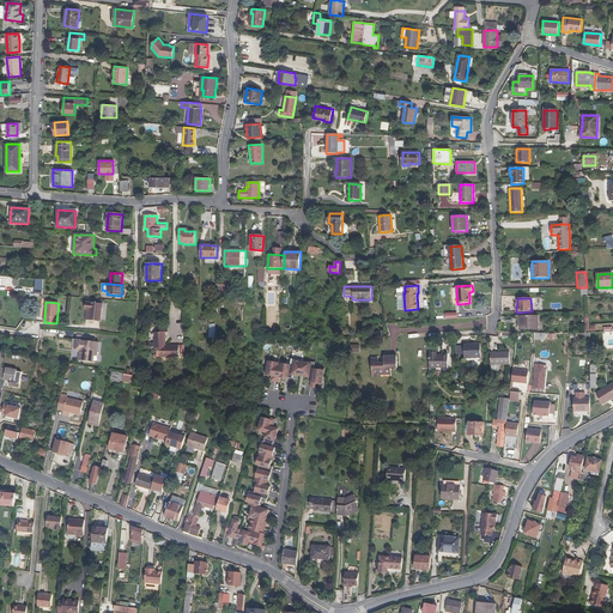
[(103,303),(86,302),(85,310),(86,310),(90,310),(89,320),(101,321),(103,303)]
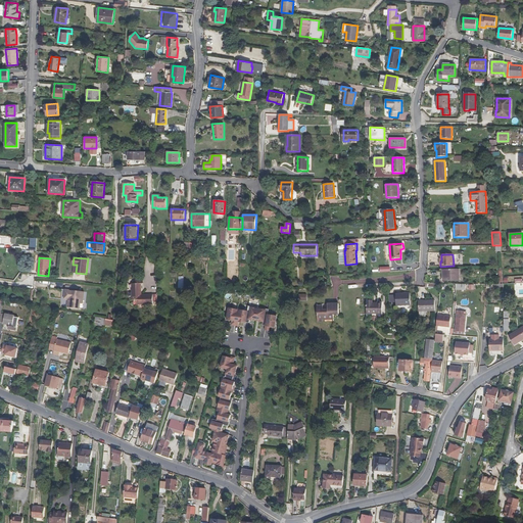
[(460,269),(443,270),(443,282),(460,281),(460,269)]
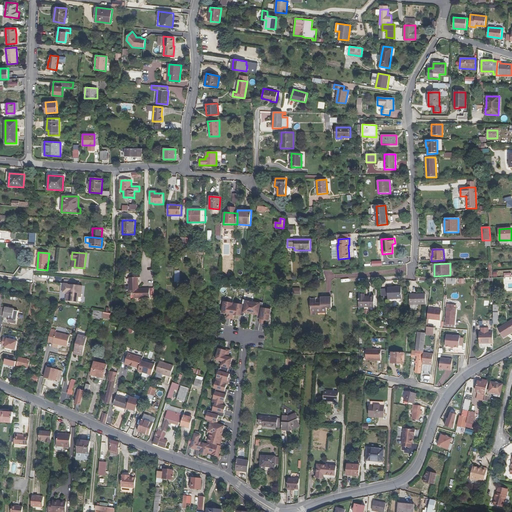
[(138,289),(138,278),(132,278),(129,278),(129,294),(134,294),(134,298),(150,298),(150,288),(138,289)]
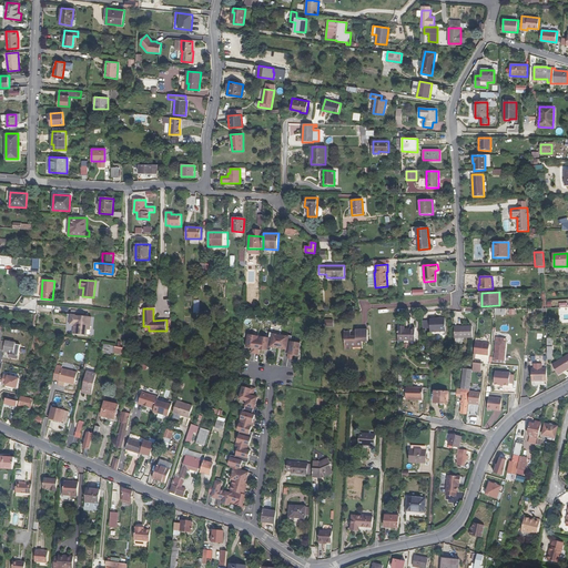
[(92,317),(71,315),(70,325),(74,325),(73,334),(87,335),(88,330),(90,330),(92,317)]
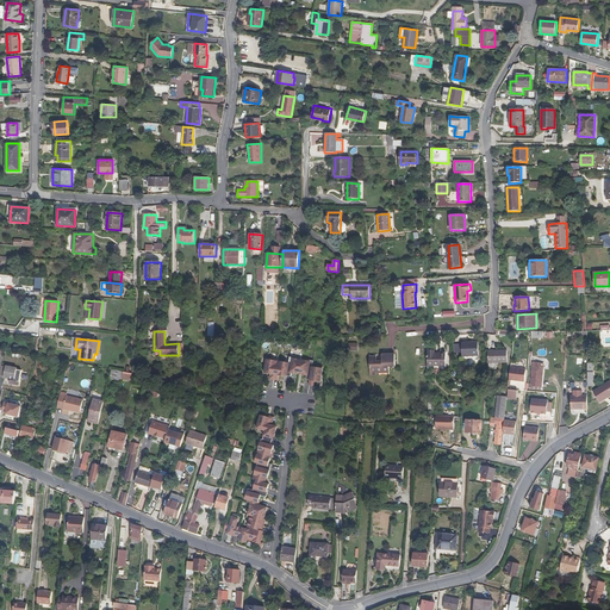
[(478,343),(466,343),(466,342),(461,342),(462,358),(479,356),(478,343)]
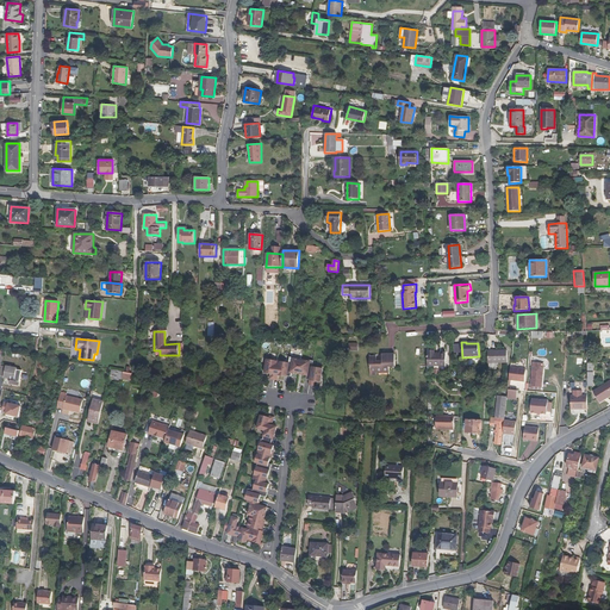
[(446,350),(425,349),(424,377),(443,378),(446,350)]
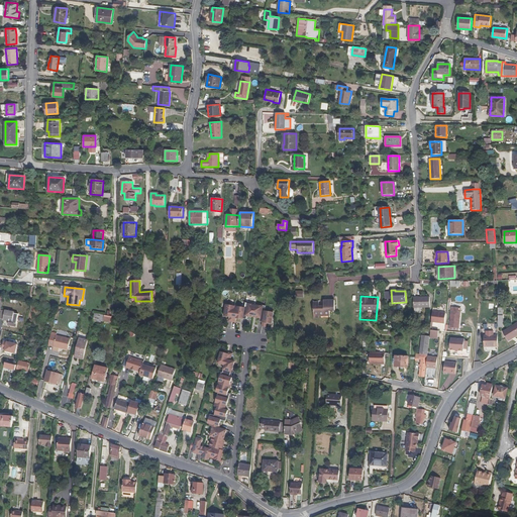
[(430,297),(420,297),(420,298),(413,299),(414,308),(430,307),(430,297)]
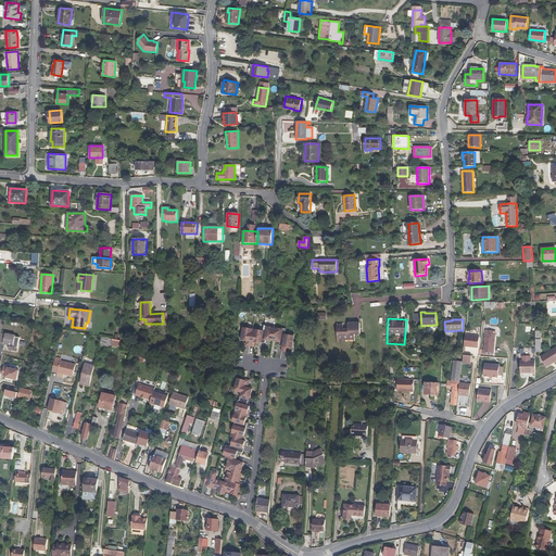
[(349,329),(343,329),(343,325),(337,326),(338,342),(343,342),(343,339),(355,339),(354,335),(361,335),(361,323),(349,323),(349,329)]
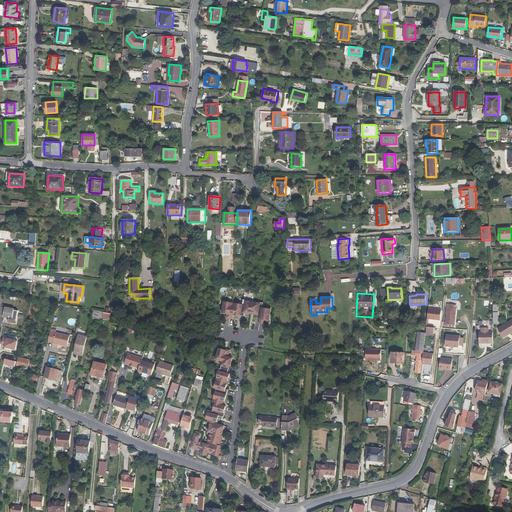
[(229,301),(223,300),(222,304),(223,305),(222,313),(227,314),(226,318),(230,318),(234,318),(234,315),(241,316),(241,315),(244,316),(245,313),(257,315),(257,318),(260,319),(259,323),(263,324),(264,320),(269,321),(271,308),(266,307),(266,308),(262,308),(263,303),(258,302),(258,303),(248,301),(248,300),(243,300),(242,305),(237,304),(237,303),(233,302),(233,303),(229,302),(229,301)]
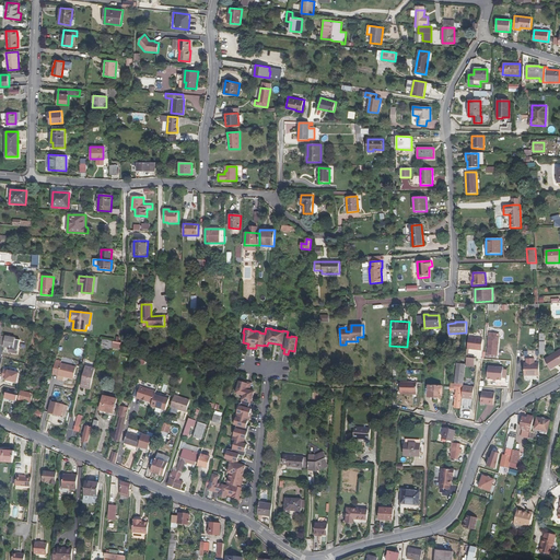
[(497,358),(499,335),(489,334),(488,354),(491,356),(491,358),(497,358)]
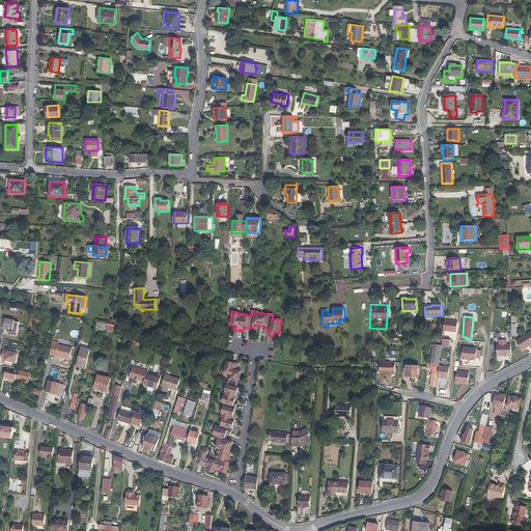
[(5,318),(1,318),(1,319),(0,324),(0,327),(3,328),(3,329),(9,330),(8,334),(17,336),(19,323),(15,322),(15,320),(5,318)]
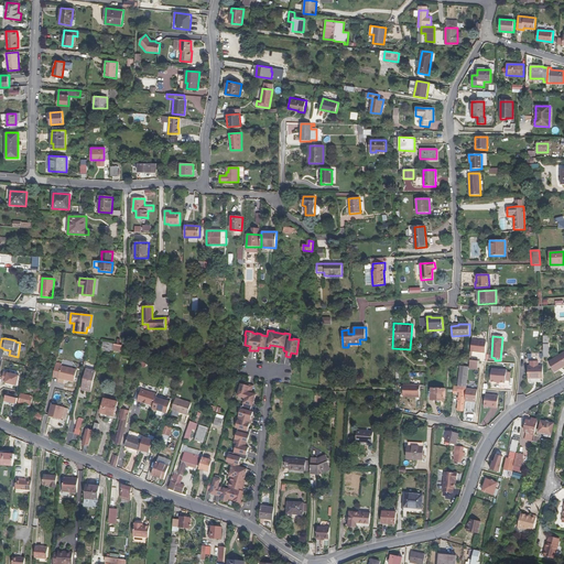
[(472,339),(470,351),(485,353),(487,342),(472,339)]
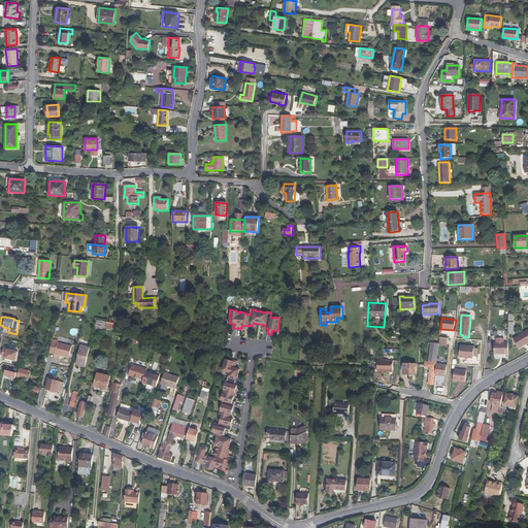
[(527,342),(527,329),(514,339),(519,349),(527,342)]
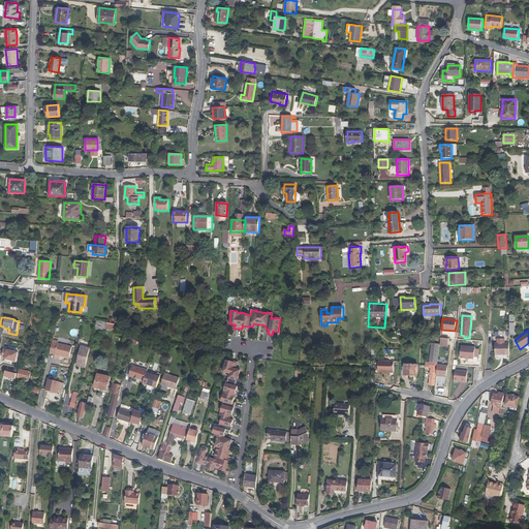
[(440,345),(448,346),(449,338),(441,338),(440,345)]
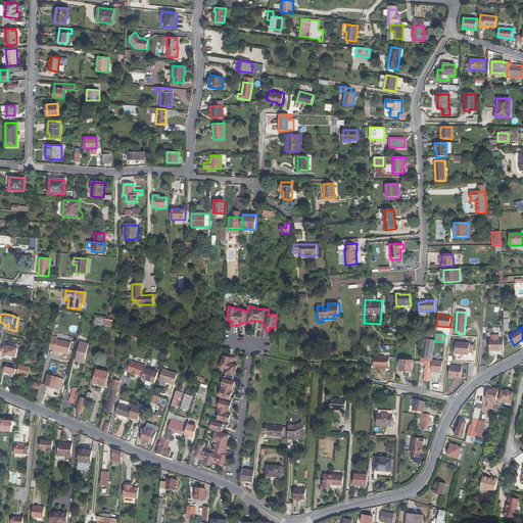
[(68,353),(72,343),(57,339),(54,350),(59,351),(59,350),(68,353)]
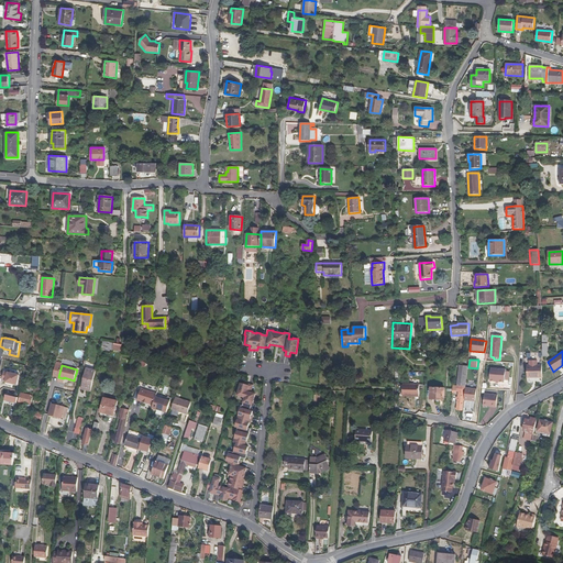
[(465,387),(468,366),(460,365),(457,386),(456,388),(459,389),(464,389),(465,389),(465,387)]
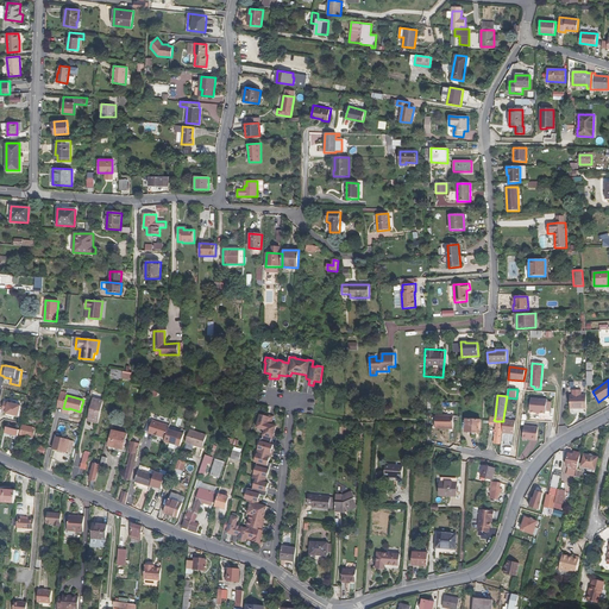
[(586,395),(570,395),(570,409),(586,409),(586,395)]
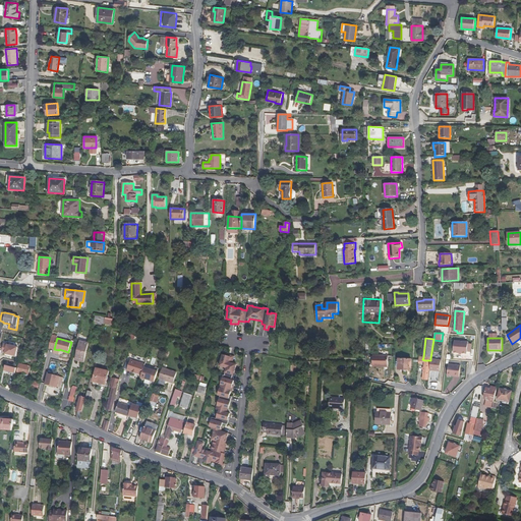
[(89,343),(79,341),(75,357),(84,359),(89,343)]
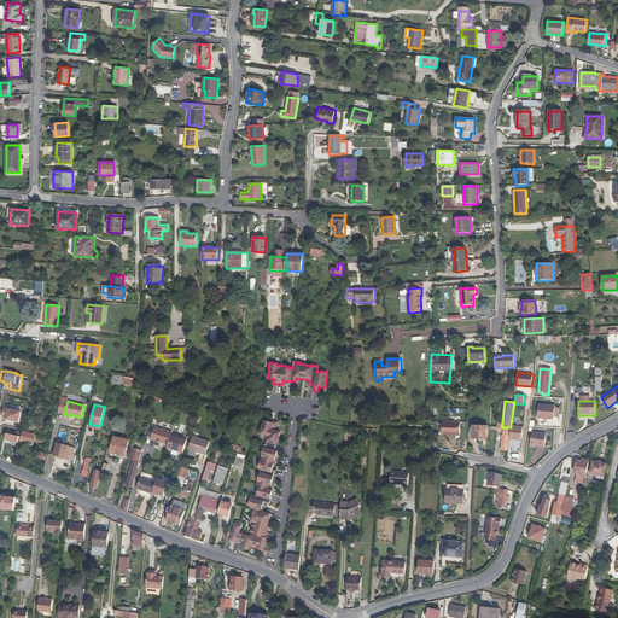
[(555,406),(540,404),(538,419),(546,419),(548,419),(554,420),(554,418),(559,418),(560,408),(555,408),(555,406)]
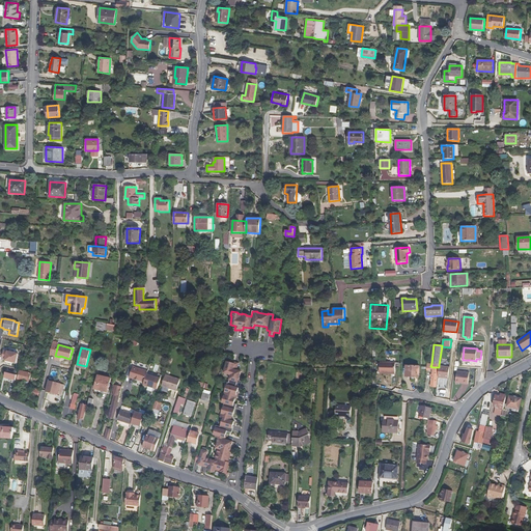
[(236,370),(239,363),(234,362),(234,363),(229,362),(225,373),(233,375),(234,370),(236,370)]
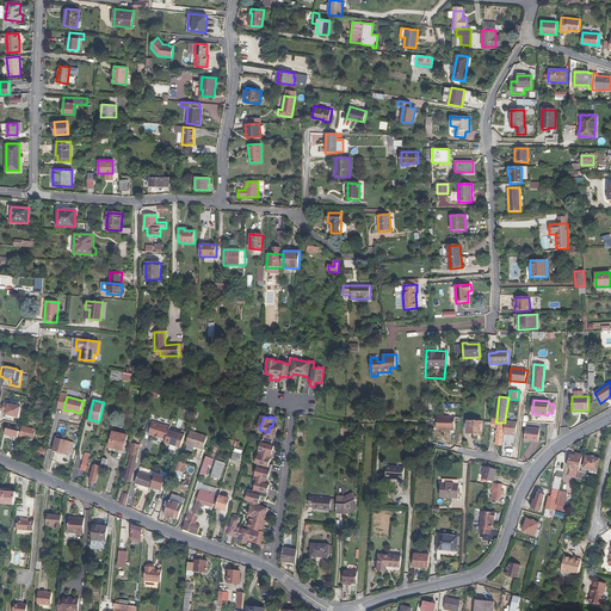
[(455,418),(437,417),(437,430),(455,431),(455,418)]
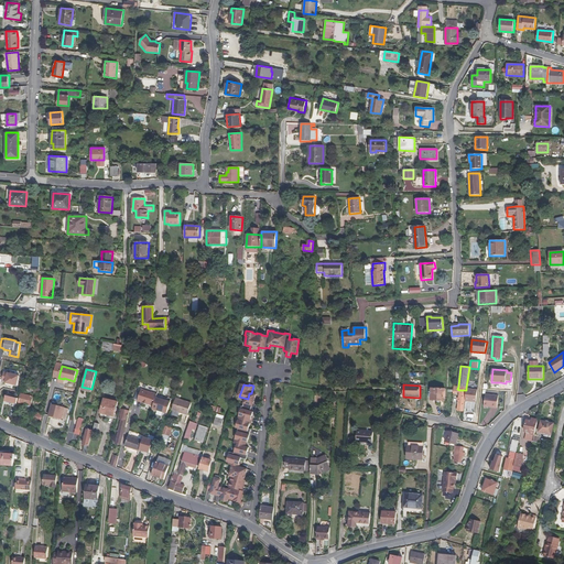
[(477,389),(466,388),(466,390),(465,400),(476,401),(477,389)]
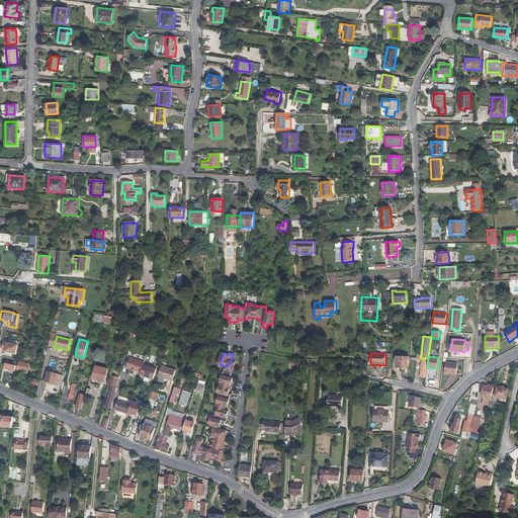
[(144,364),(145,362),(130,357),(126,368),(131,369),(137,371),(141,372),(144,364)]
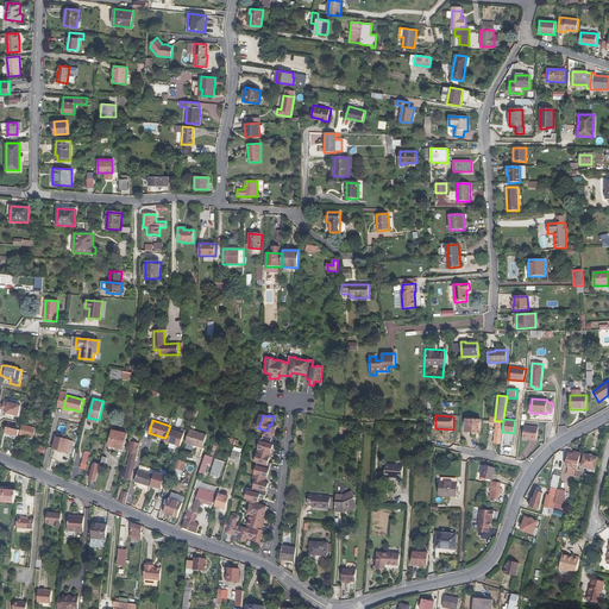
[(482,420),(465,420),(465,432),(481,433),(482,420)]
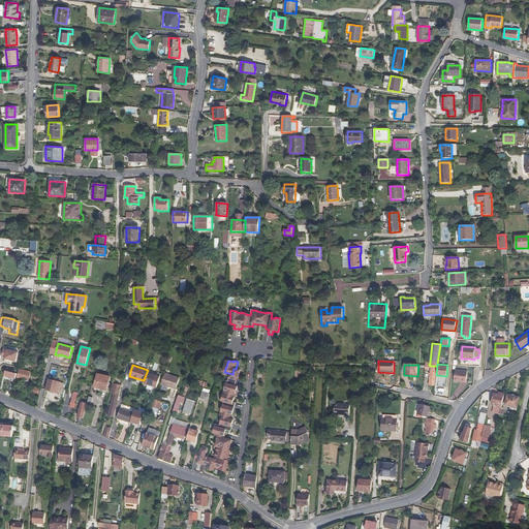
[(31,372),(20,369),(18,378),(25,379),(29,380),(31,372)]
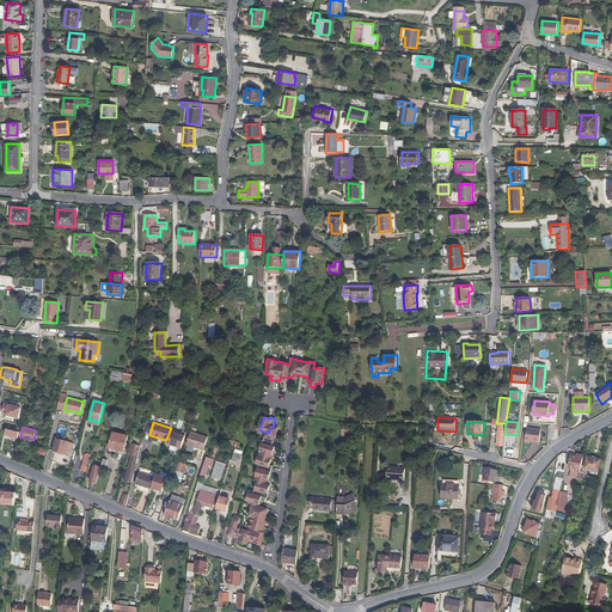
[(277,428),(273,427),(270,427),(269,433),(265,442),(273,444),(275,436),(276,436),(277,428)]
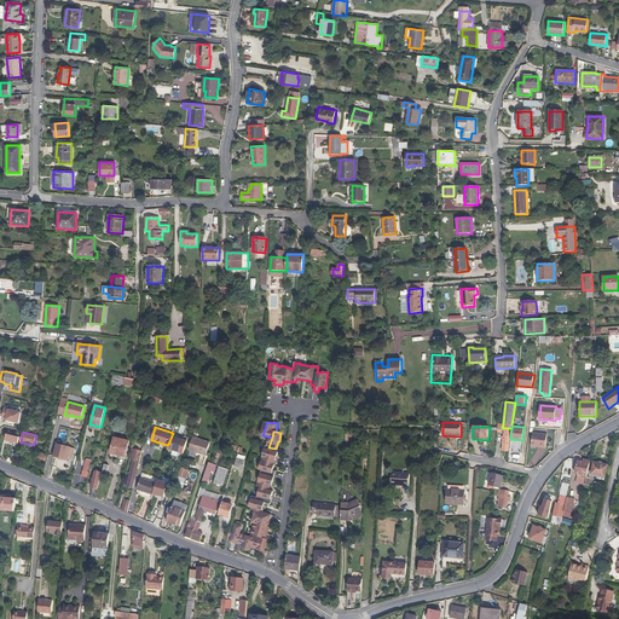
[(533,433),(532,445),(547,447),(548,434),(533,433)]
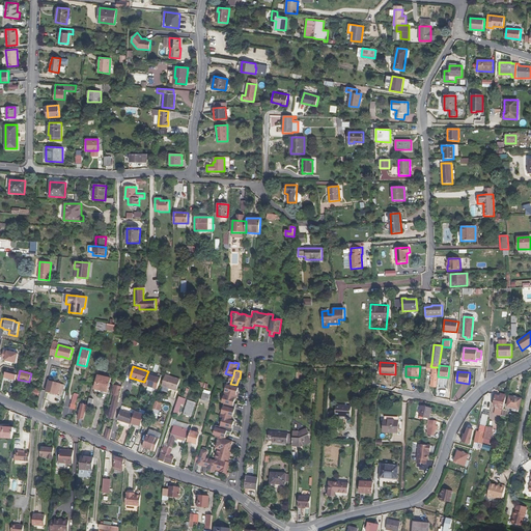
[(147,373),(144,382),(143,385),(148,387),(148,386),(155,388),(158,378),(147,373)]
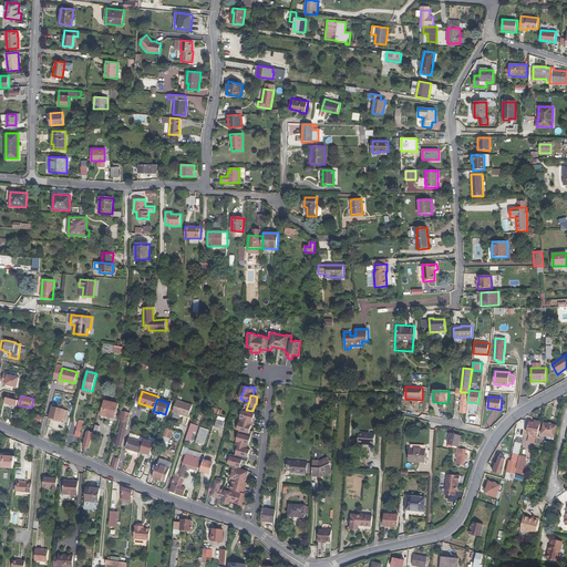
[(193,405),(176,400),(173,412),(188,418),(193,405)]
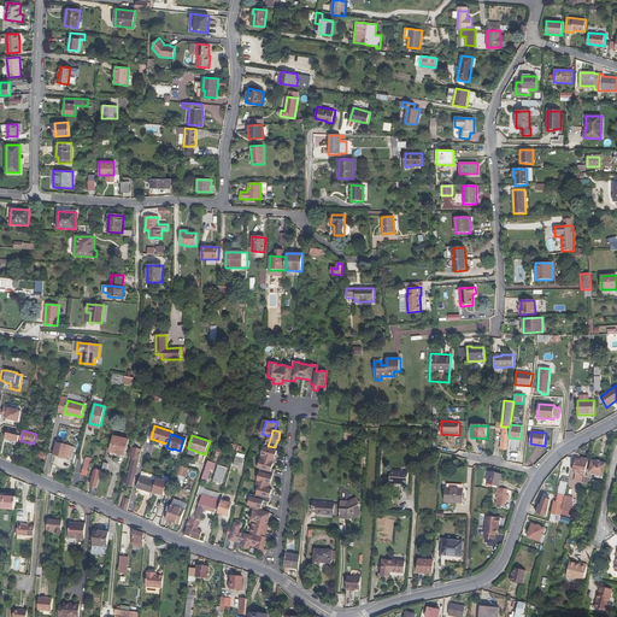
[(113,436),(110,452),(125,456),(129,440),(113,436)]
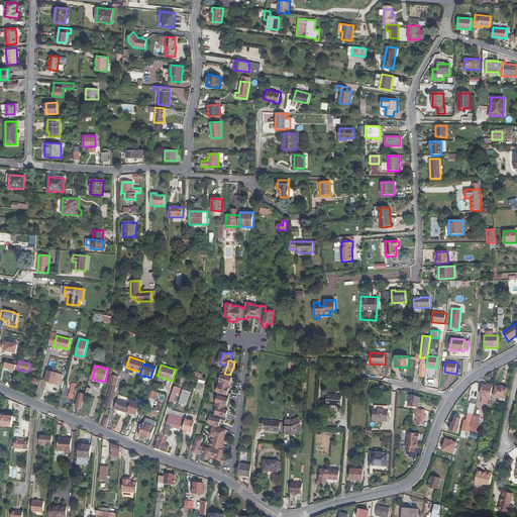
[(44,381),(61,385),(63,375),(47,371),(44,381)]
